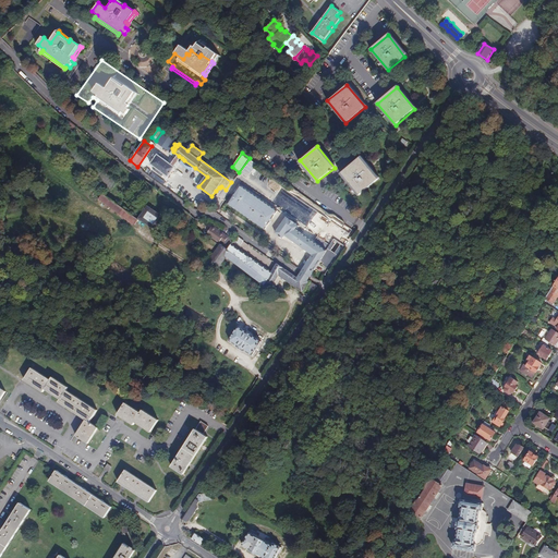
[(174,167),(171,165),(158,155),(152,165),(156,168),(155,171),(162,177),(165,174),(168,178),(176,168),(174,167)]
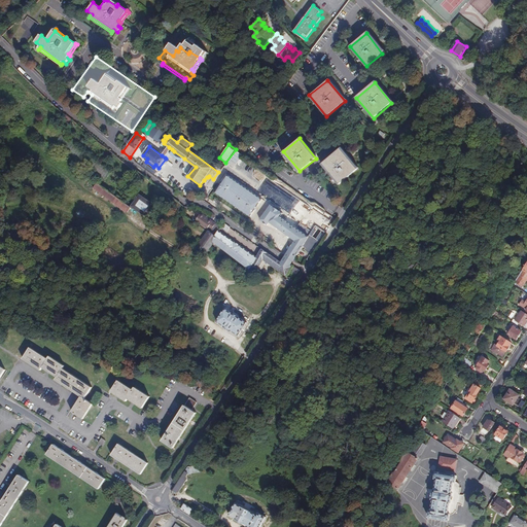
[(172,149),(169,147),(162,155),(165,157),(172,149)]
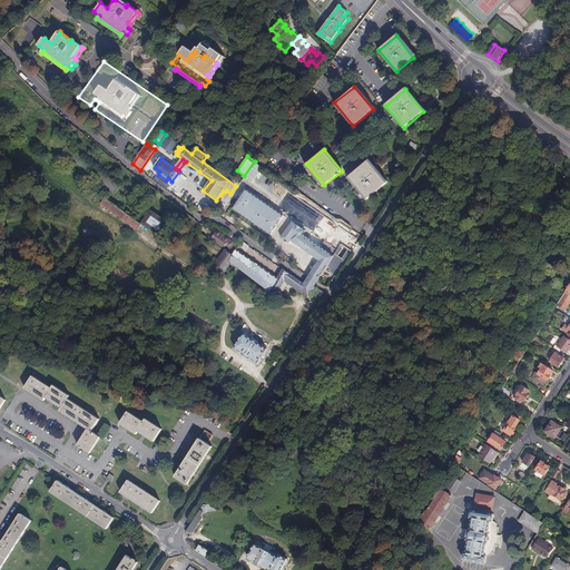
[(386,184),(367,160),(349,177),(366,199),(386,184)]
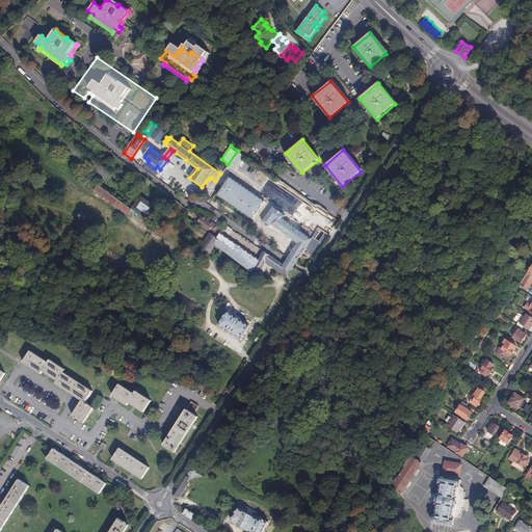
[(236,169),(245,156),(239,152),(229,165),(236,169)]
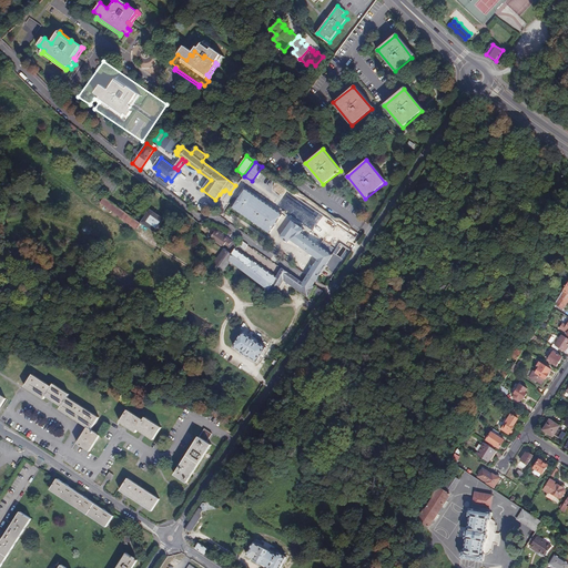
[(199,171),(188,163),(185,166),(196,174),(199,171)]
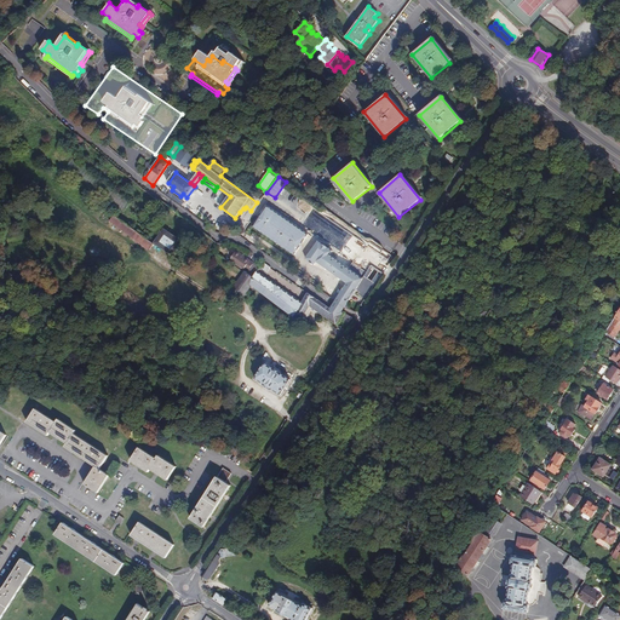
[(267,207),(267,210),(308,236),(308,235),(267,207)]
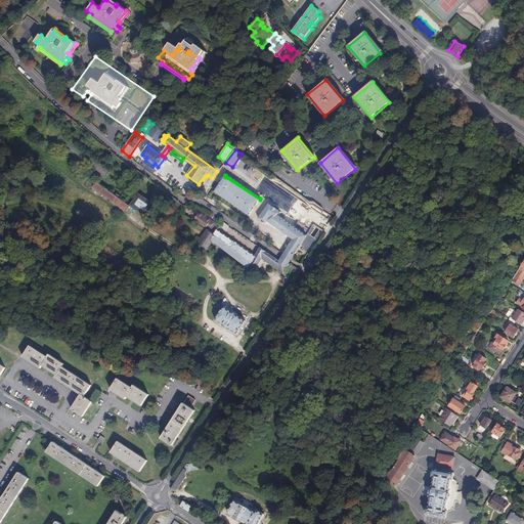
[(260,200),(225,177),(214,192),(248,216),(260,200)]
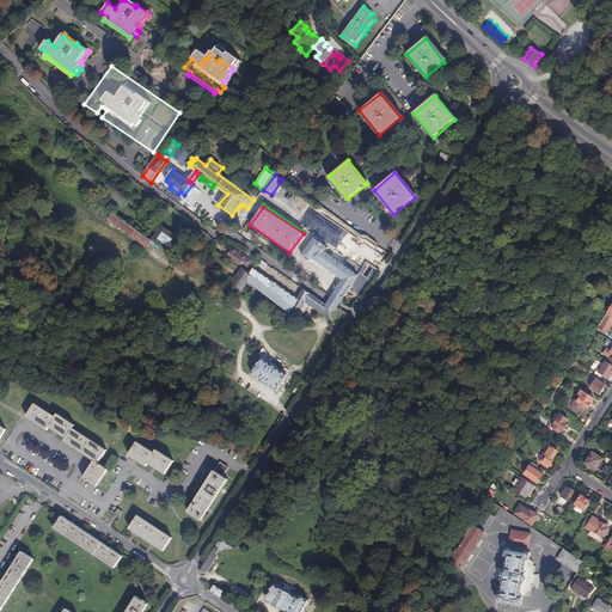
[(152,242),(104,208),(103,210),(110,215),(108,219),(148,246),(152,242)]
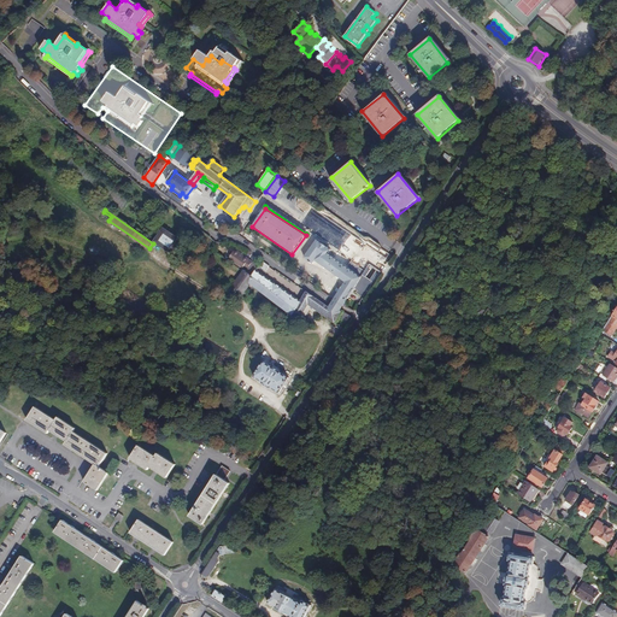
[(180,241),(163,228),(153,241),(170,253),(180,241)]
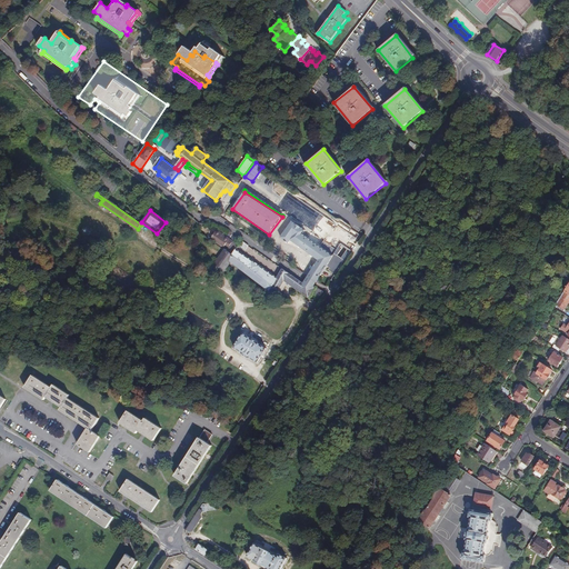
[(275,231),(282,235),(287,227),(278,223),(275,231)]
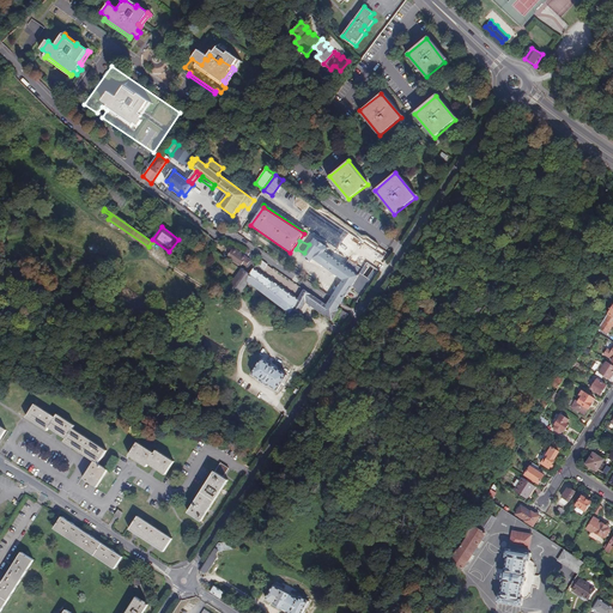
[(363,295),(374,280),(362,273),(359,277),(326,254),(328,250),(314,241),(303,258),(310,263),(313,260),(344,280),(332,298),(331,299),(340,304),(341,303),(352,287),(363,295)]
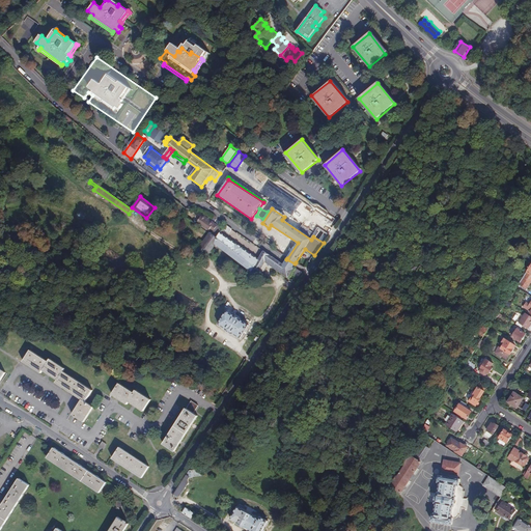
[(211,229),(214,231),(216,228),(218,226),(201,216),(196,224),(208,232),(211,229)]
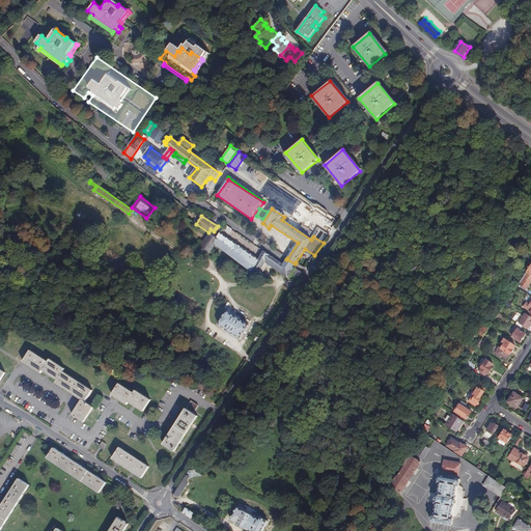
[(226,225),(222,229),(229,234),(232,229),(226,225)]
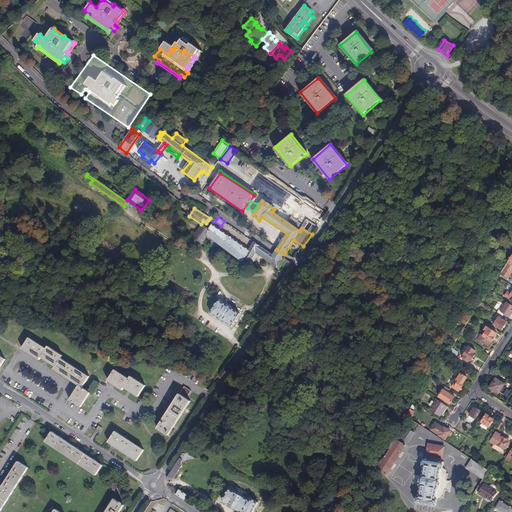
[(206,223),(204,226),(209,229),(212,225),(213,223),(208,220),(206,223)]
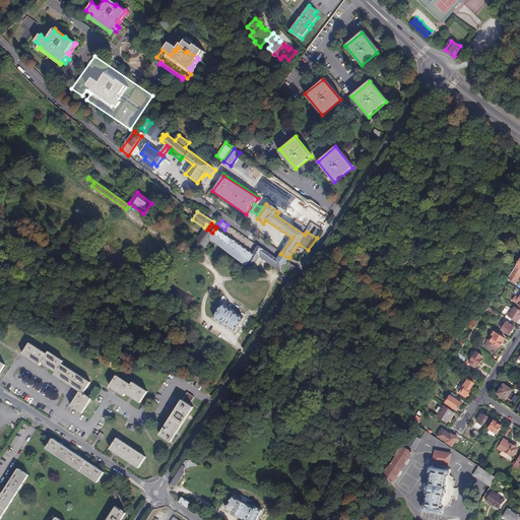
[(317,238),(322,231),(312,223),(307,232),(317,238)]
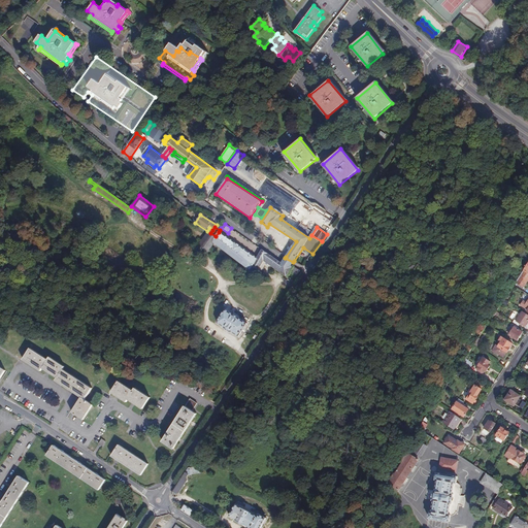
[(216,236),(210,233),(207,231),(197,244),(206,251),(212,242),(249,269),(251,266),(257,270),(264,260),(286,276),(292,266),(291,266),(283,262),(282,263),(262,250),(257,258),(253,264),(216,236)]
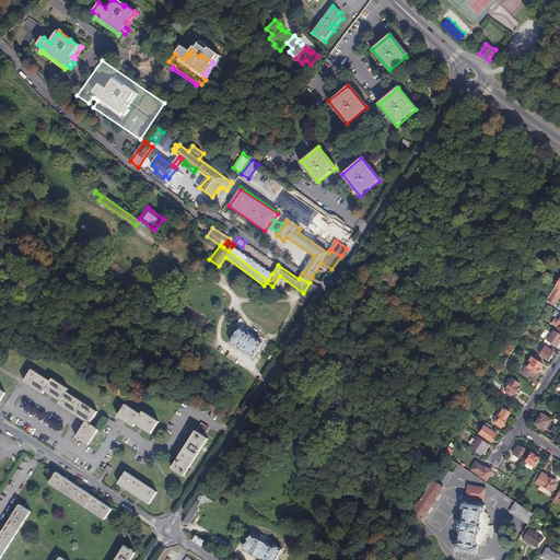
[(229,251),(268,280),(272,273),(232,246),(229,251)]
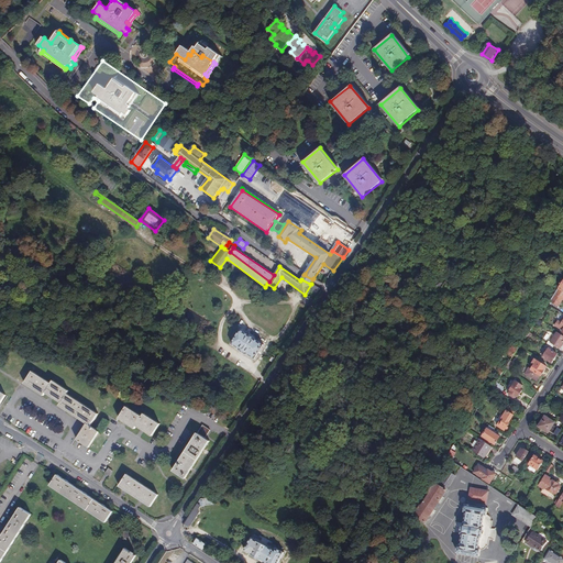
[(562,282),(550,301),(558,307),(562,298),(562,282)]
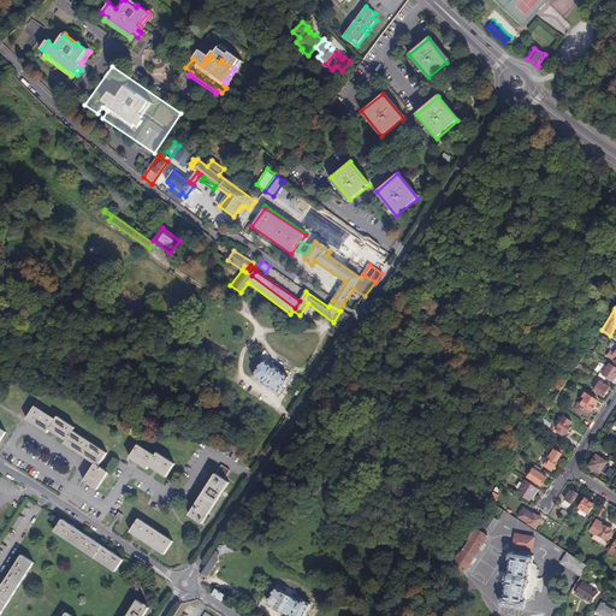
[(288,377),(262,361),(254,375),(262,381),(261,383),(268,386),(270,386),(278,392),(288,377)]
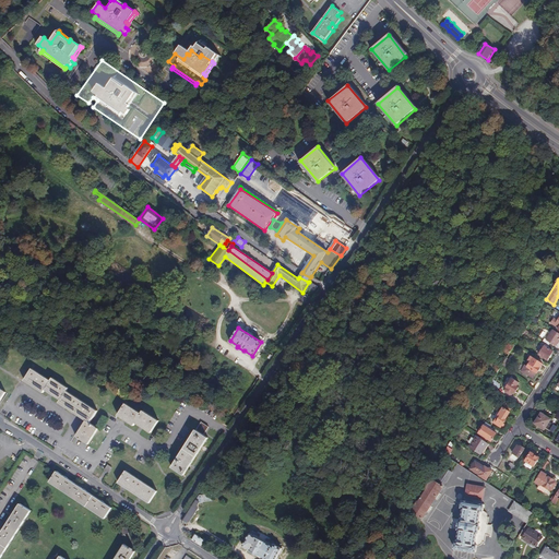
[(558,333),(554,331),(547,341),(551,343),(557,346),(558,342),(558,333)]
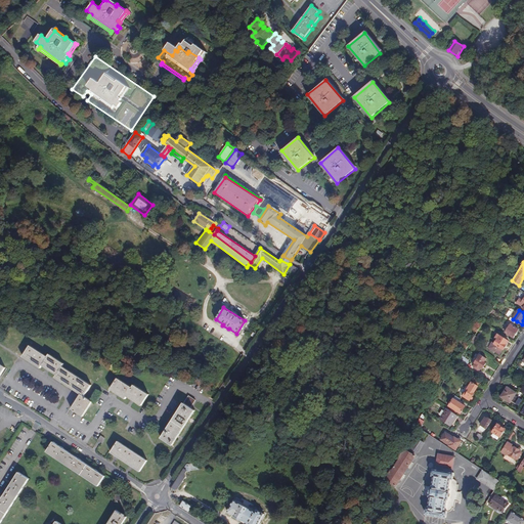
[(519,330),(511,324),(506,333),(514,338),(519,330)]
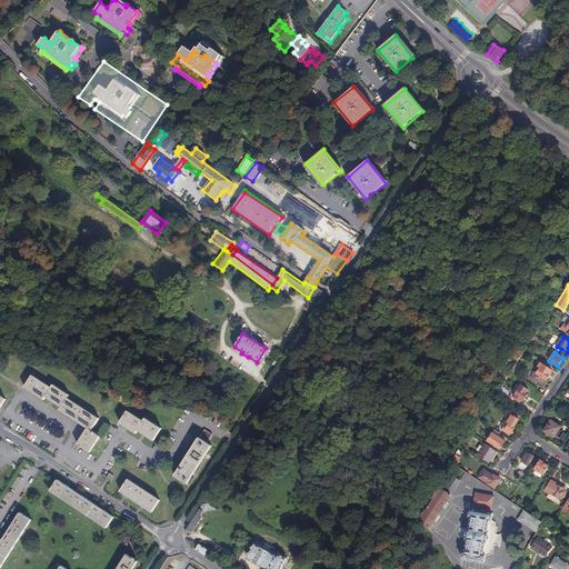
[(538,381),(543,385),(547,379),(548,380),(553,370),(541,362),(538,367),(540,369),(538,373),(537,372),(535,372),(531,377),(532,379),(536,381),(538,381)]
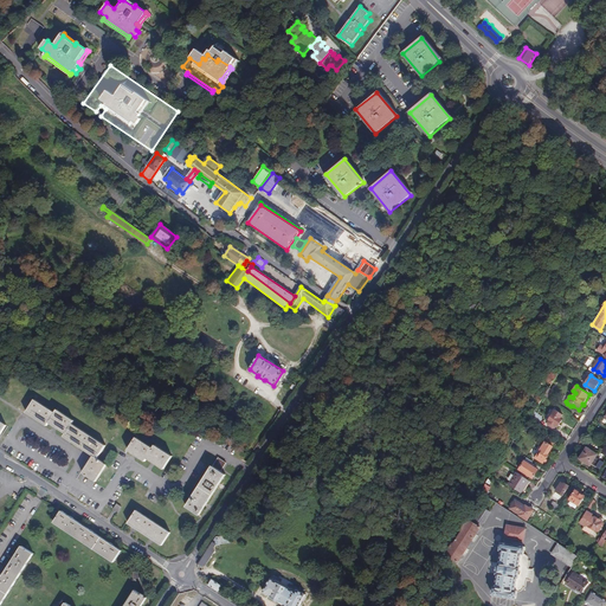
[(277,399),(284,404),(292,392),(288,388),(287,388),(284,393),(282,392),(277,399)]
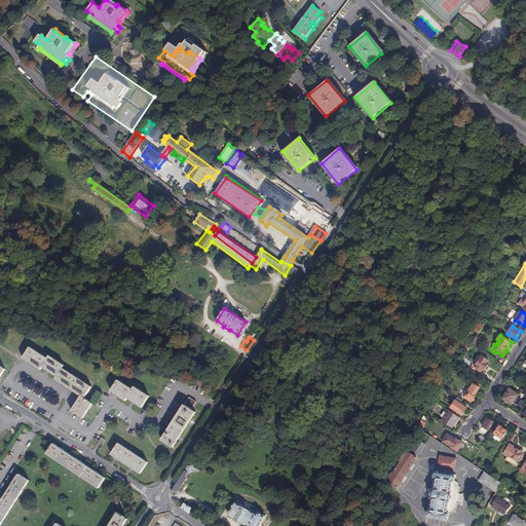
[(72,411),(83,418),(92,404),(84,399),(91,386),(63,368),(65,365),(50,355),(48,359),(31,347),(24,359),(41,370),(43,367),(58,376),(55,379),(81,397),(72,411)]
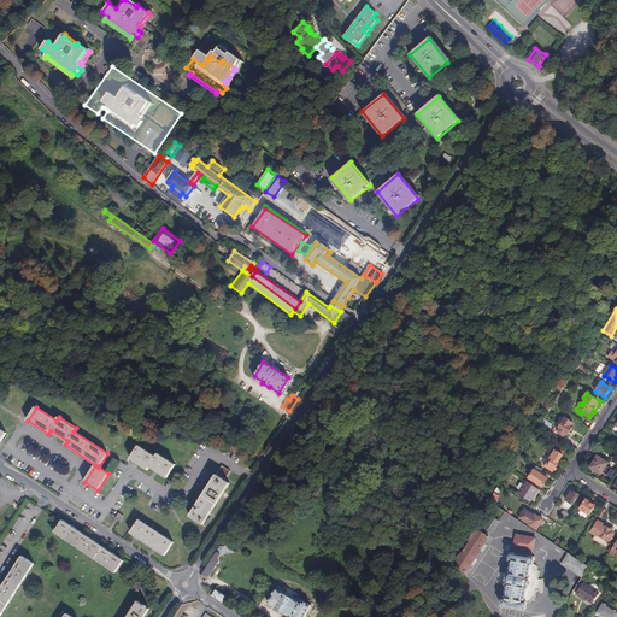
[(574,423),(566,418),(560,428),(560,429),(559,430),(559,434),(565,436),(566,436),(569,434),(574,428),(571,427),(574,423)]
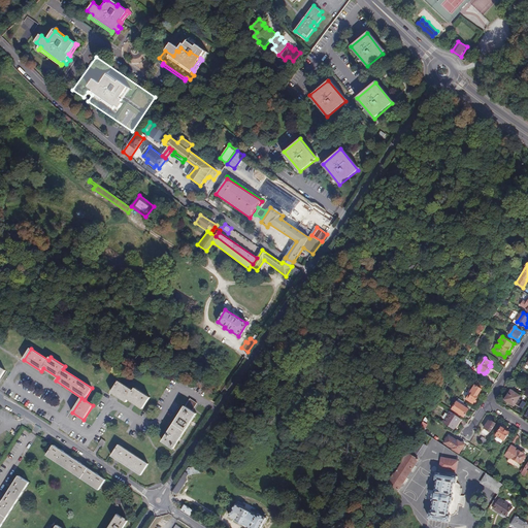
[(111,393),(126,402),(128,399),(142,408),(150,398),(135,389),(134,391),(120,382),(111,393)]
